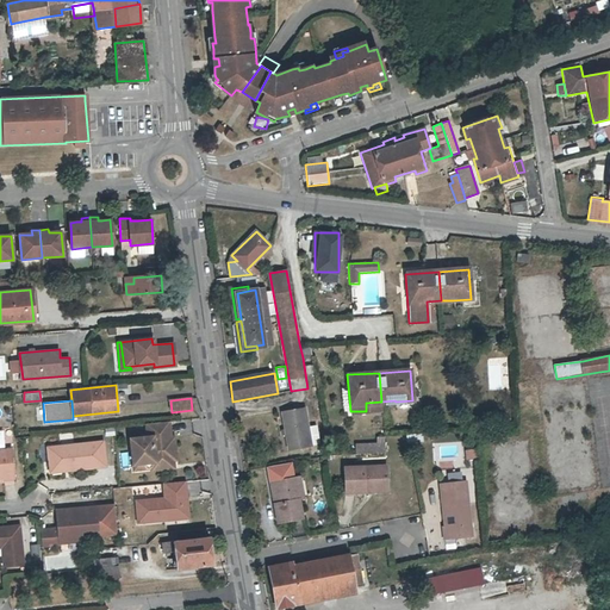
[(287,449),(311,444),(318,443),(316,425),(307,425),(305,408),(280,411),(287,449)]
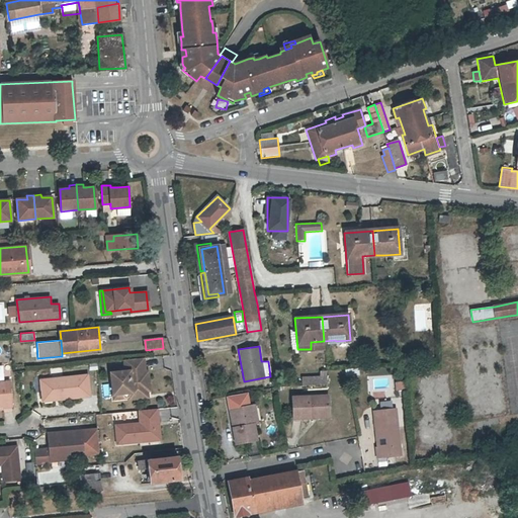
[(122,393),(128,392),(143,391),(142,382),(148,381),(146,371),(145,357),(123,359),(124,371),(109,372),(112,399),(123,397),(122,393)]
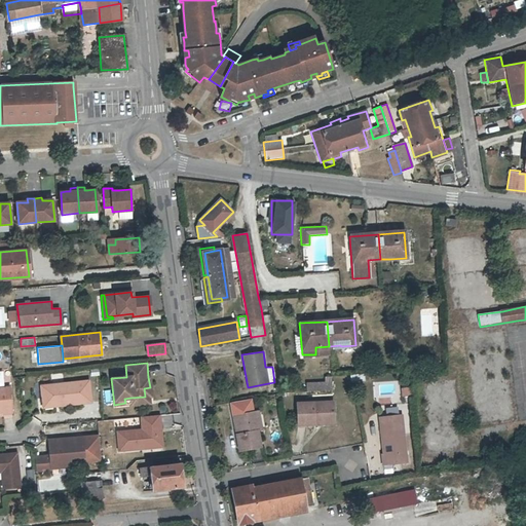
[(152,376),(148,377),(150,387),(144,388),(145,397),(130,398),(130,403),(133,403),(134,406),(151,404),(151,399),(155,399),(152,376)]
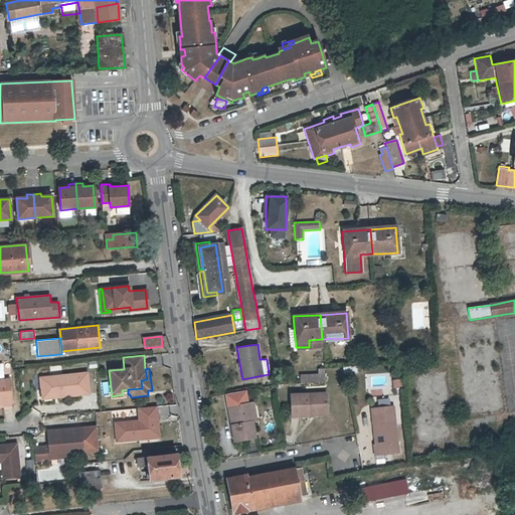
[(39,378),(41,394),(58,392),(58,397),(80,394),(80,393),(89,393),(87,372),(39,378)]
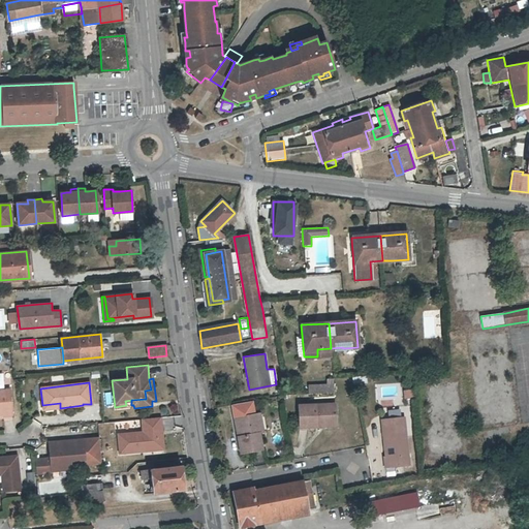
[(308,393),(334,392),(334,383),(308,385),(308,393)]
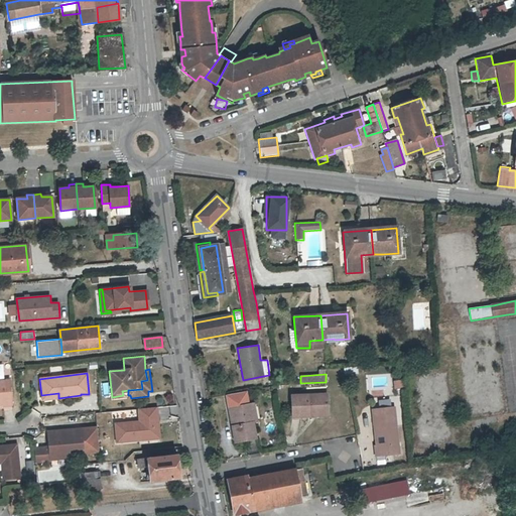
[(401,378),(391,379),(391,388),(402,387),(401,378)]
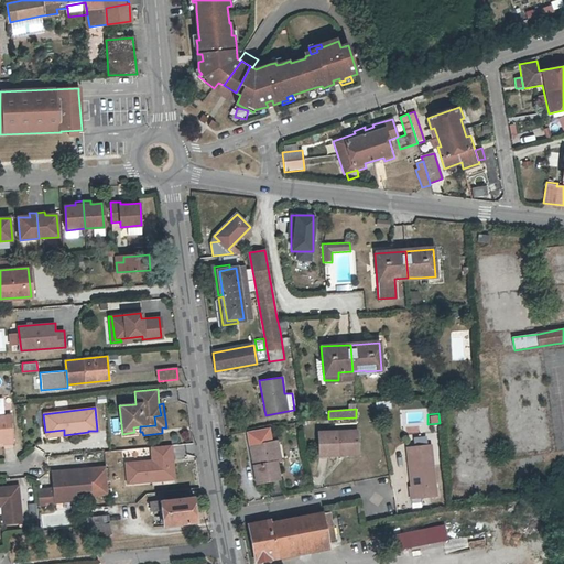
[(0,441),(3,441),(3,443),(13,442),(11,415),(0,415),(0,441)]
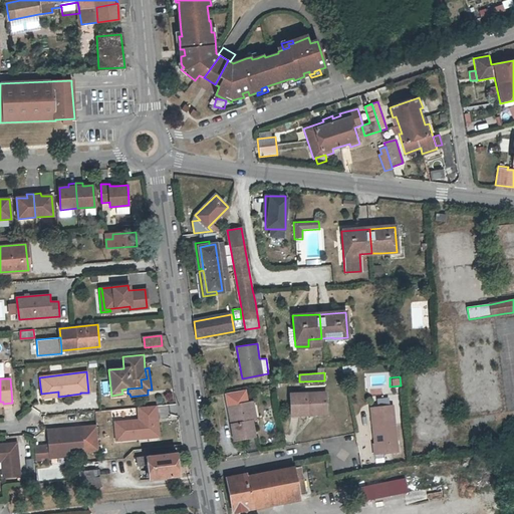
[(230,405),(250,401),(248,389),(228,393),(230,405)]
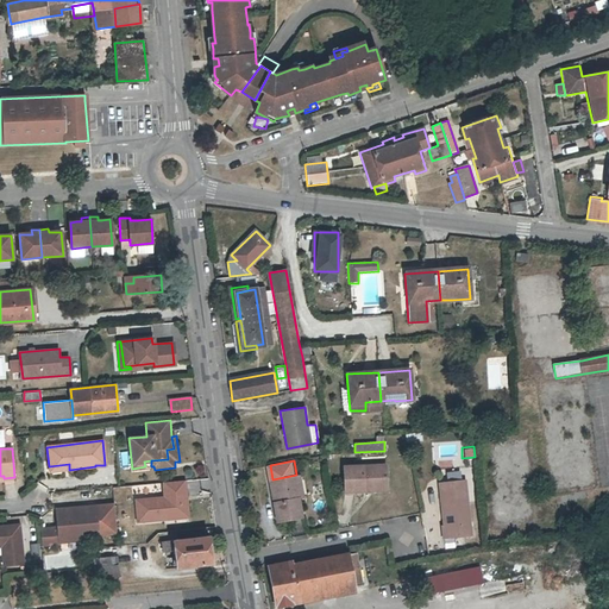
[(346,489),(366,487),(365,482),(388,481),(385,460),(344,465),(346,489)]
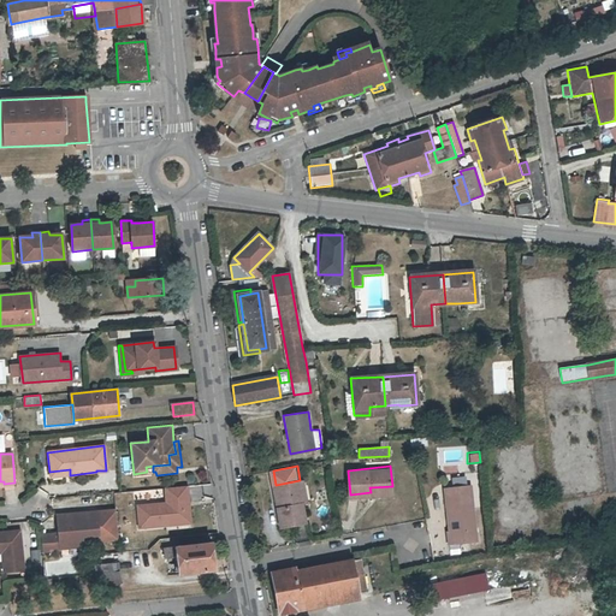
[(284,502),(279,503),(283,526),(307,521),(303,502),(300,480),(276,485),(278,493),(283,498),(284,502)]
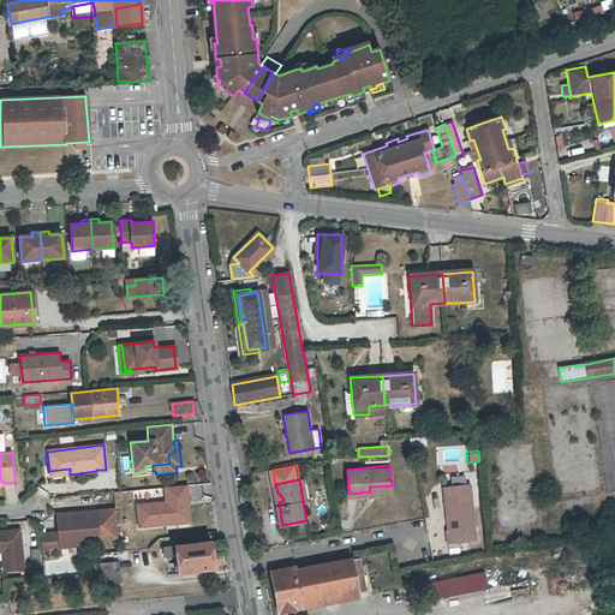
[(471,483),(451,484),(453,503),(447,503),(448,530),(446,530),(447,543),(476,541),(471,483)]
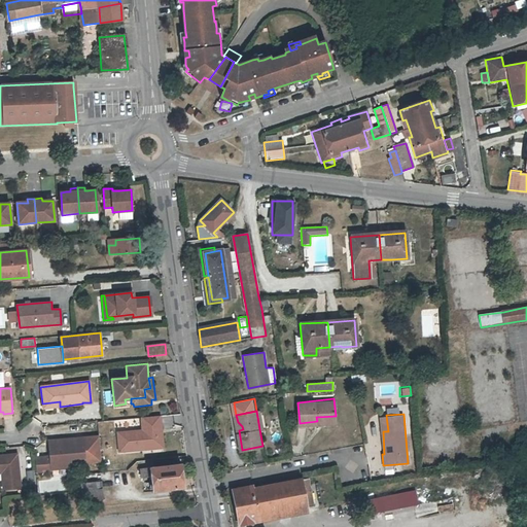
[(145,449),(159,448),(156,426),(161,425),(160,415),(141,417),(142,430),(117,432),(119,451),(142,449),(141,447),(145,446),(145,449)]
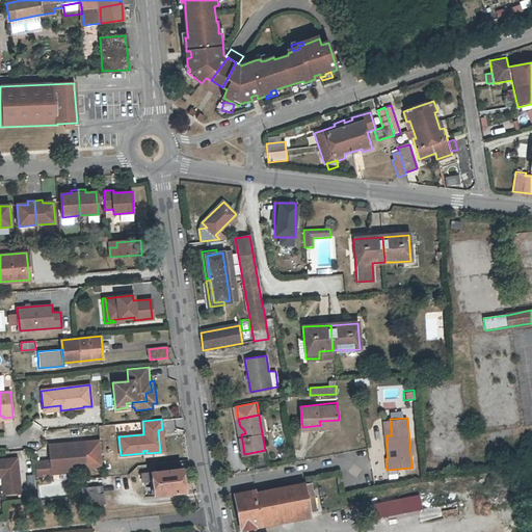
[(100,441),(83,442),(85,461),(90,461),(91,467),(102,466),(100,441)]
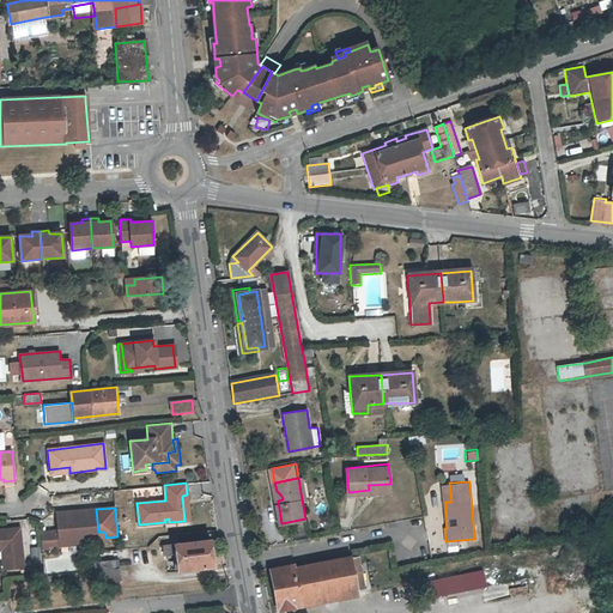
[(56,513),(58,523),(60,523),(61,527),(58,527),(58,532),(41,533),(43,548),(61,547),(60,545),(60,540),(83,538),(82,534),(98,532),(96,509),(56,513)]
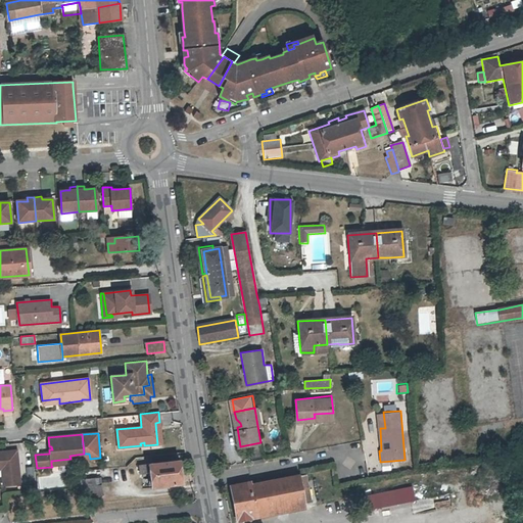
[(0,452),(0,469),(2,469),(4,485),(20,484),(16,450),(0,452)]
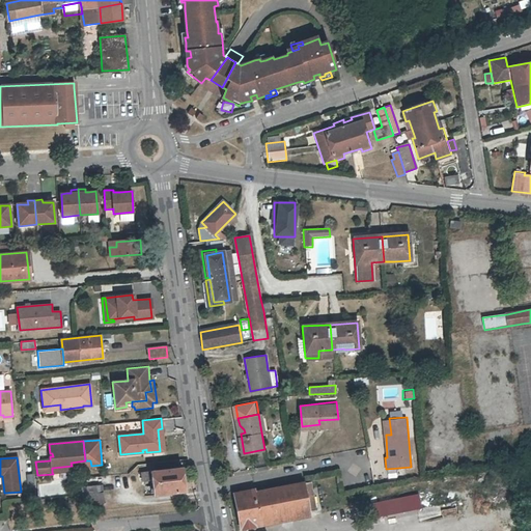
[(152,479),(152,482),(182,478),(179,466),(141,472),(143,482),(152,479)]
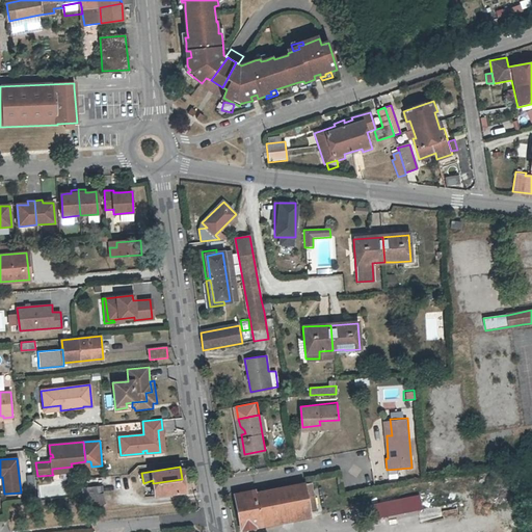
[(184,491),(182,479),(153,483),(154,486),(154,495),(184,491)]
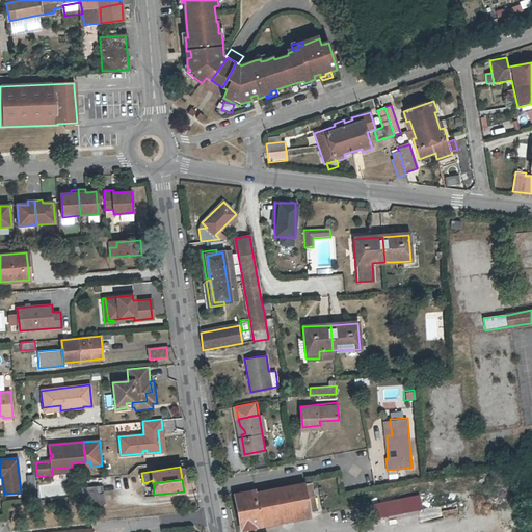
[(311,481),(256,493),(256,489),(235,494),(242,529),(257,527),(257,523),(317,511),(311,481)]
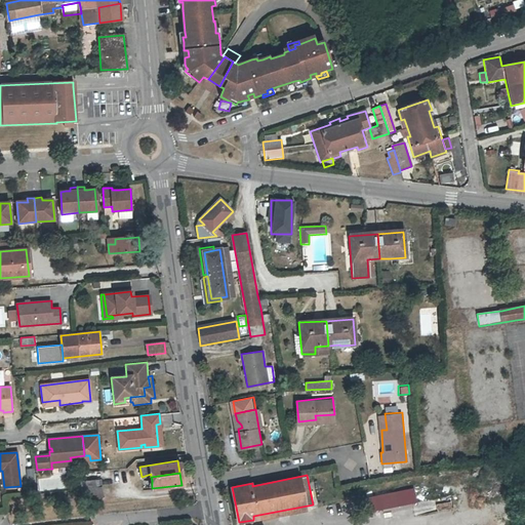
[(83,480),(84,488),(102,486),(101,478),(83,480)]
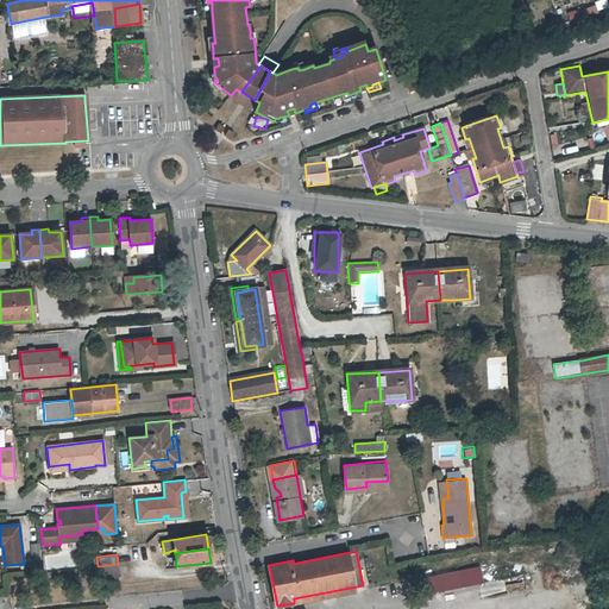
[(118,564),(98,566),(95,566),(96,578),(119,576),(118,564)]
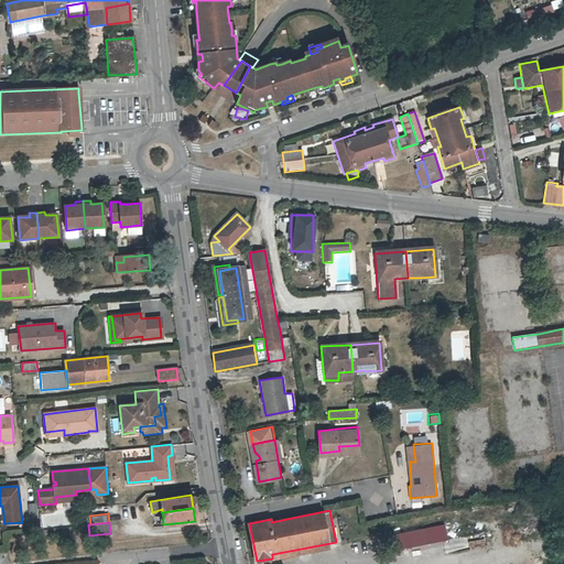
[(444,524),(394,533),(397,548),(447,539),(444,524)]
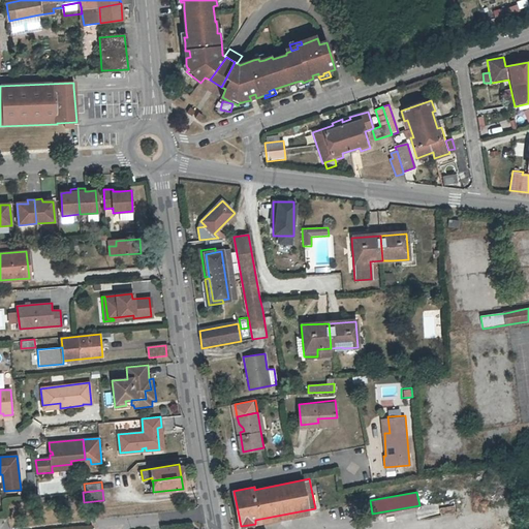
All buildings are outlined.
